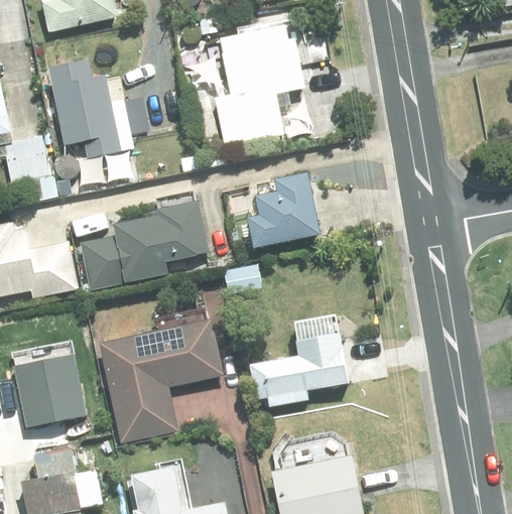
[(41,0),(49,31),(118,17),(114,0),(41,0)]
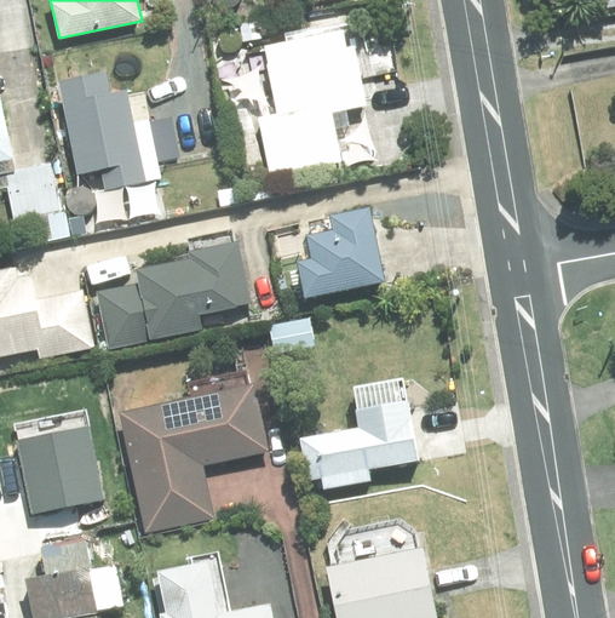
[(272,1),(253,3),(254,17),(274,16),(272,1)]
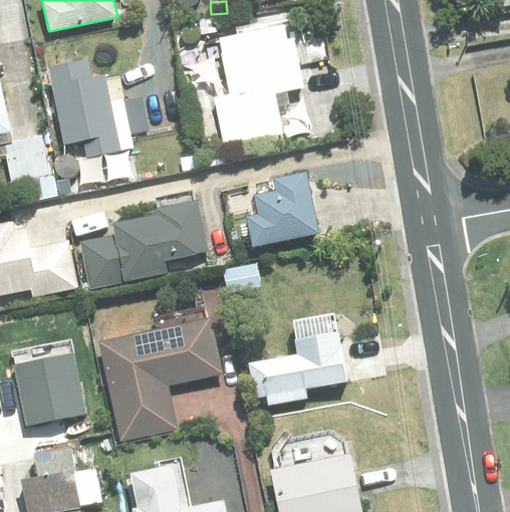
[(214,17),(197,18),(198,33),(215,32),(214,17)]
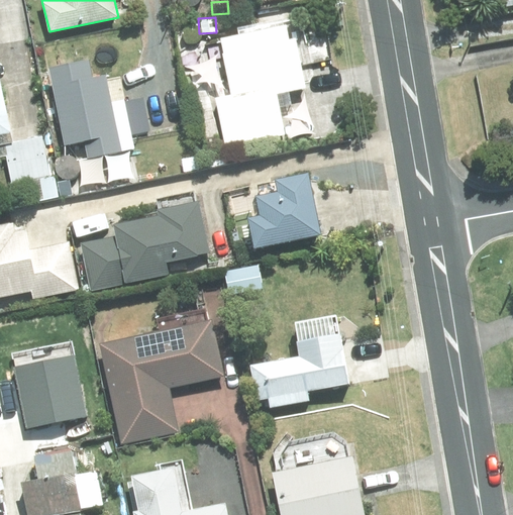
[(286,27),(221,39),(231,94),(214,97),(223,146),(283,134),(276,93),(305,88),(296,39),(289,41),(286,27)]
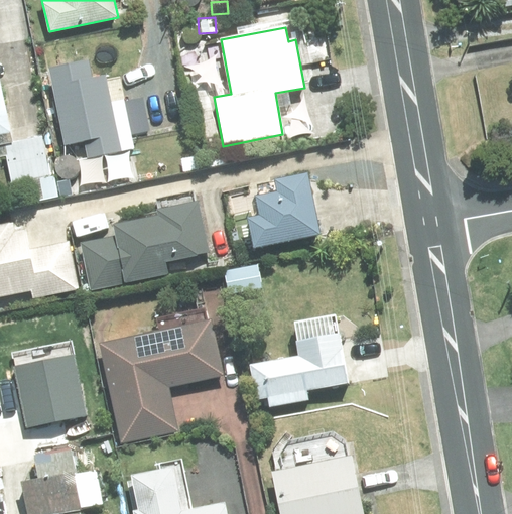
[(90,62),(51,69),(65,144),(83,141),(86,156),(120,151),(107,77),(93,79),(90,62)]
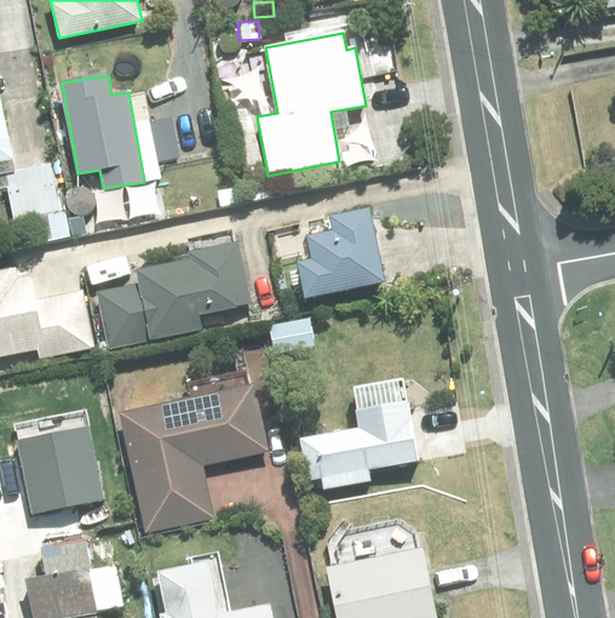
[(0,172),(15,171),(0,92),(0,172)]
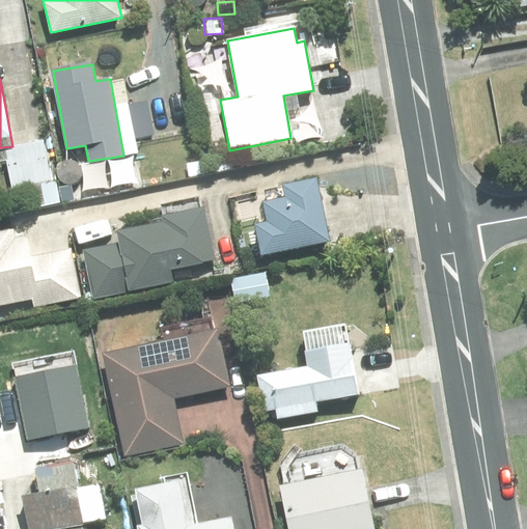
[(44,146),(5,152),(10,188),(31,186),(33,199),(52,196),(44,146)]
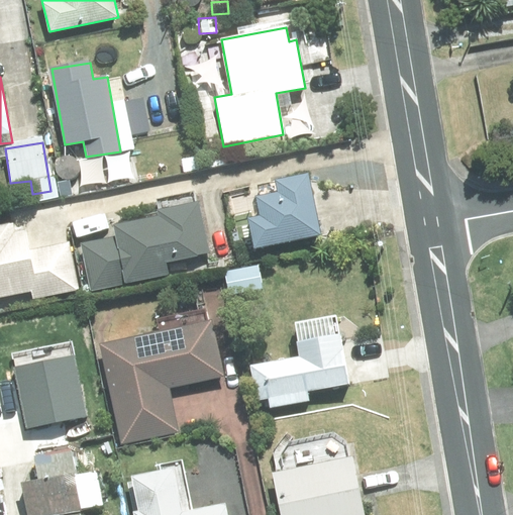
[(225,155),(205,160),(208,168),(227,164),(225,155)]
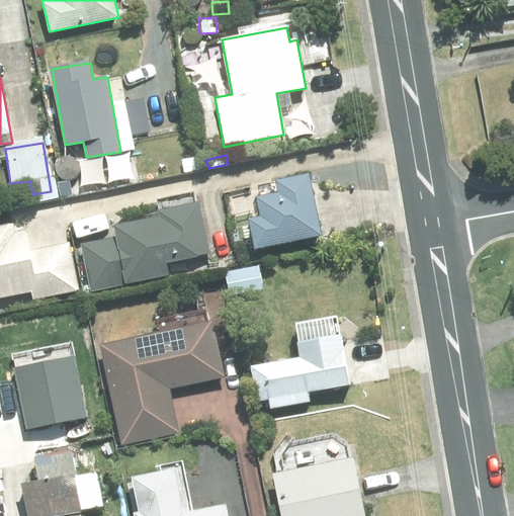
[(311,173),(279,180),(279,182),(259,186),(261,195),(258,196),(262,216),(249,219),(255,249),(324,235),(322,231),(341,227),(339,215),(320,220),(311,173)]
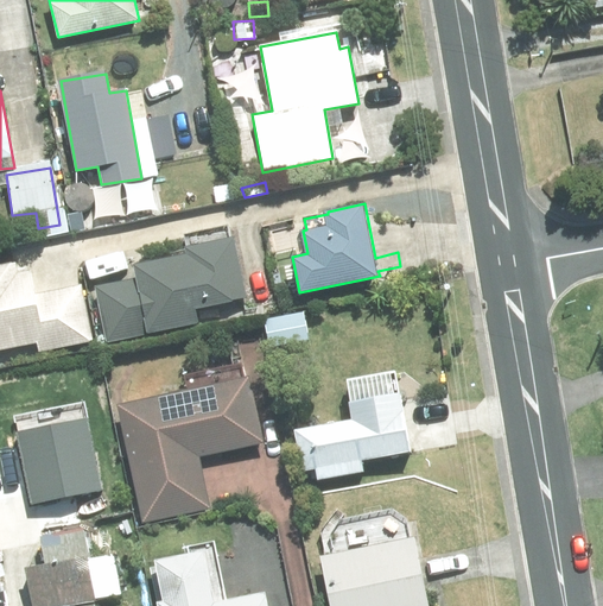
[(134,264),(137,278),(94,286),(103,341),(197,324),(195,309),(246,300),(234,238),(186,247),(188,254),(134,264)]
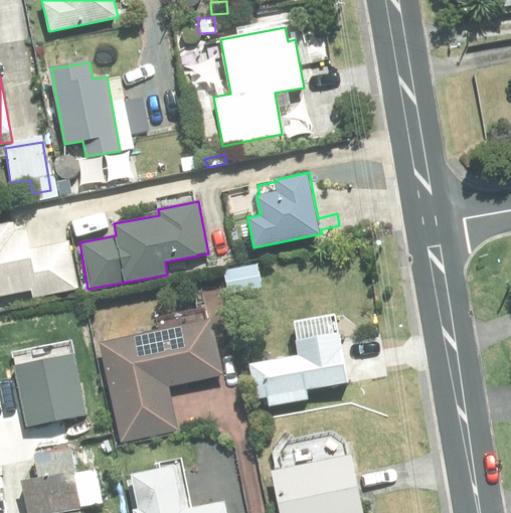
[(0,295),(30,290),(31,297),(77,289),(68,241),(28,249),(25,229),(13,231),(12,223),(0,225),(0,295)]
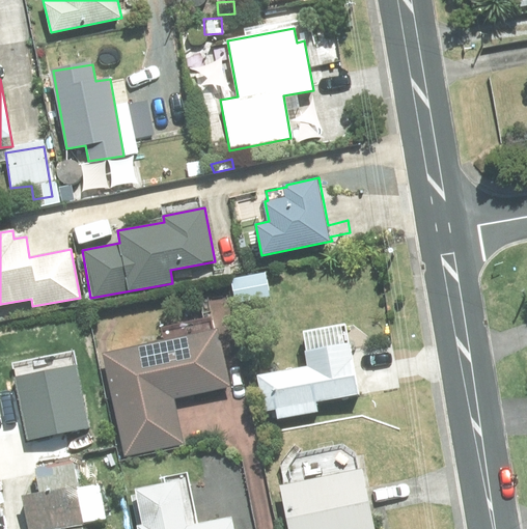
[(193,298),(177,300),(179,312),(195,310),(193,298)]
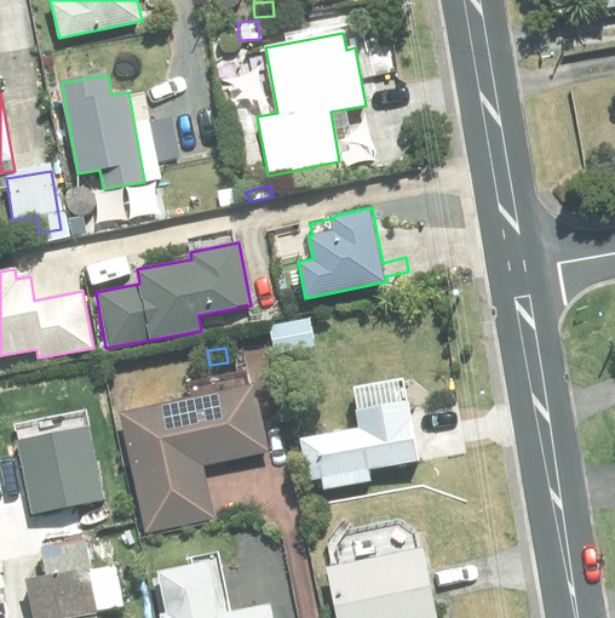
[(212,520),(202,464),(268,452),(254,387),(120,413),(143,532),(212,520)]
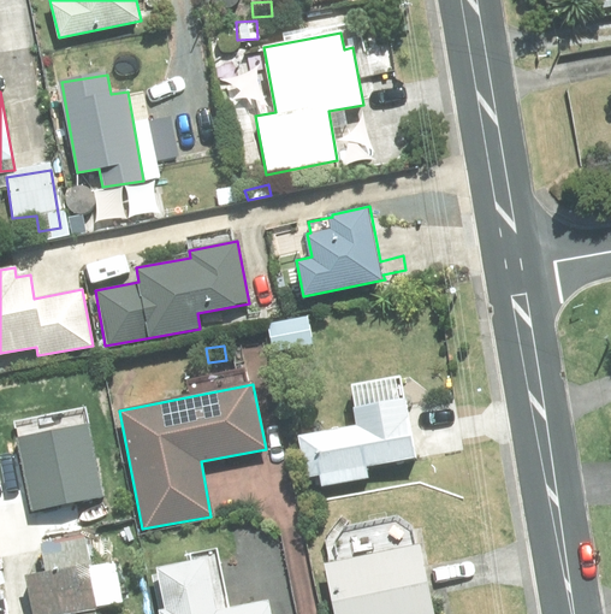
[(355,408),(359,425),(298,436),(306,476),(318,474),(319,486),(368,477),(366,466),(419,458),(408,399),(355,408)]
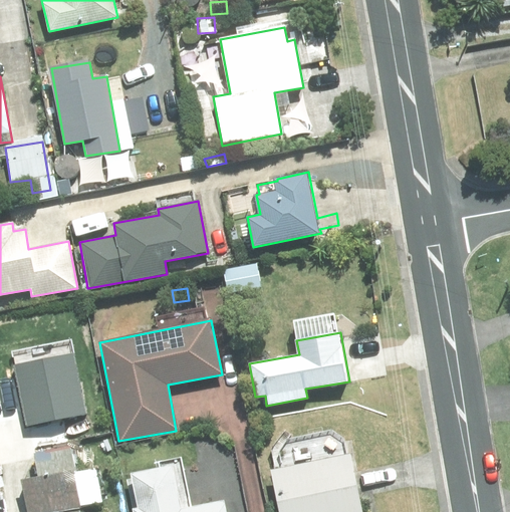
[(0,415),(51,407),(40,346),(0,352),(0,415)]
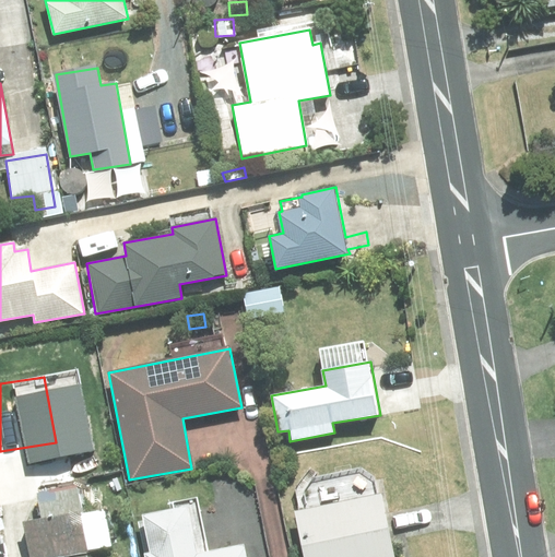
[(355,476),(317,483),(320,506),(297,510),(304,556),(394,556),(384,493),(359,497),(355,476)]
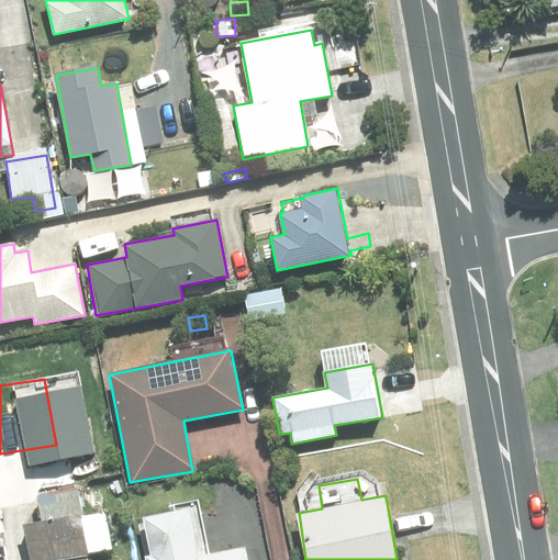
[(24,526),(30,559),(86,559),(85,552),(111,548),(104,512),(84,516),(78,491),(37,499),(43,523),(24,526)]
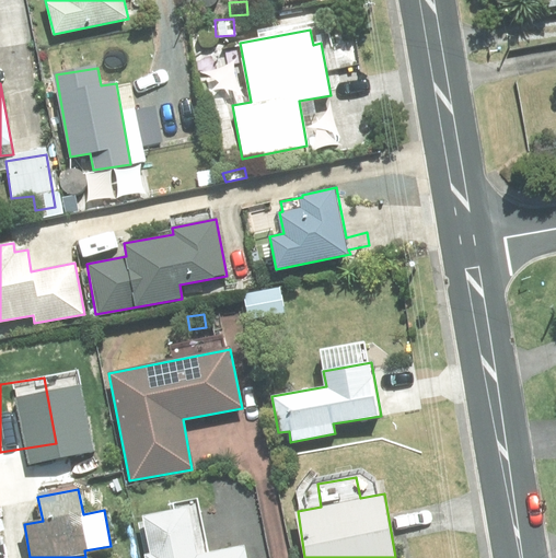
[(151,554),(146,555),(146,557),(247,557),(245,546),(199,555),(189,508),(143,516),(151,554)]
